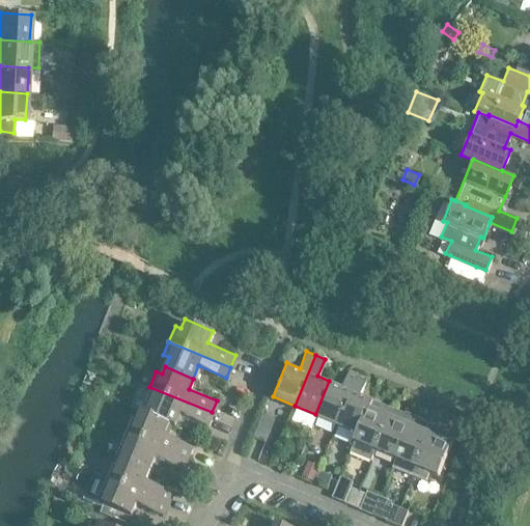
[(347,368),(341,385),(329,381),(315,414),(336,422),(357,372),(347,368)]
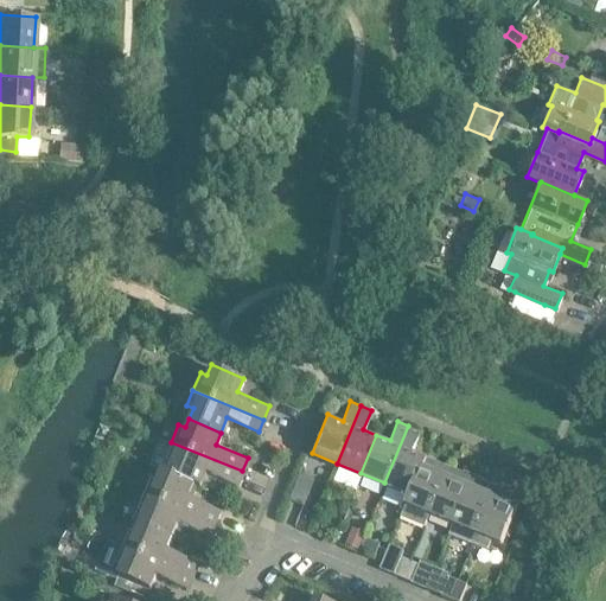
[(407,492),(408,493),(421,464),(422,465),(426,455),(410,449),(419,429),(408,426),(384,483),(407,492)]
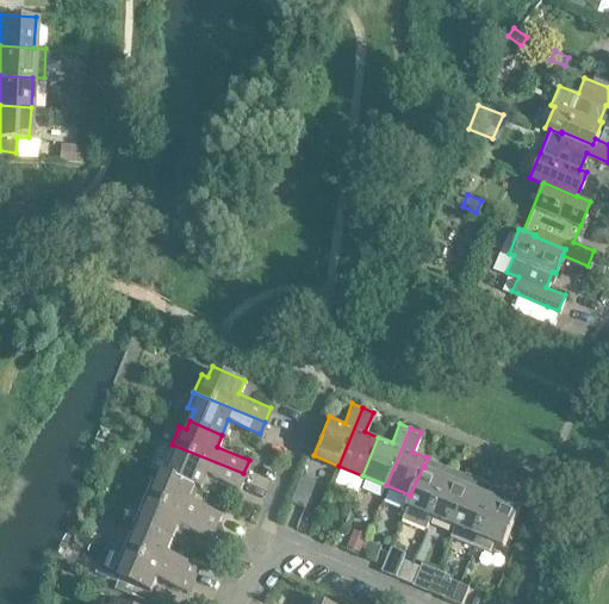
[(166,460),(161,469),(168,472),(167,473),(193,484),(200,487),(206,473),(238,486),(243,473),(172,444),(166,460)]
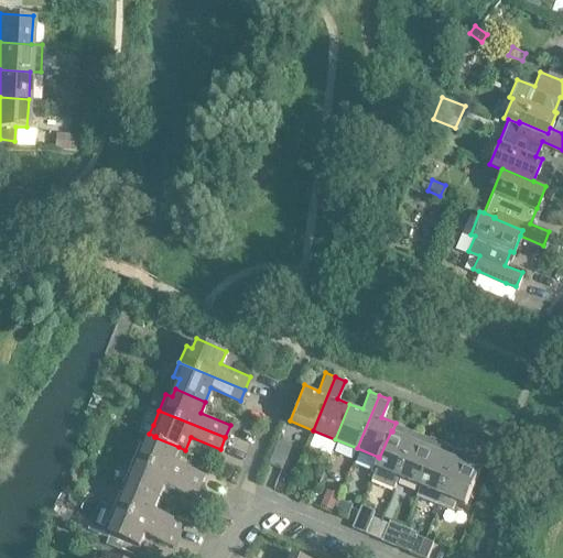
[(375,466),(370,478),(392,488),(397,474),(399,476),(417,431),(396,423),(392,431),(391,430),(379,458),(378,457),(375,466)]
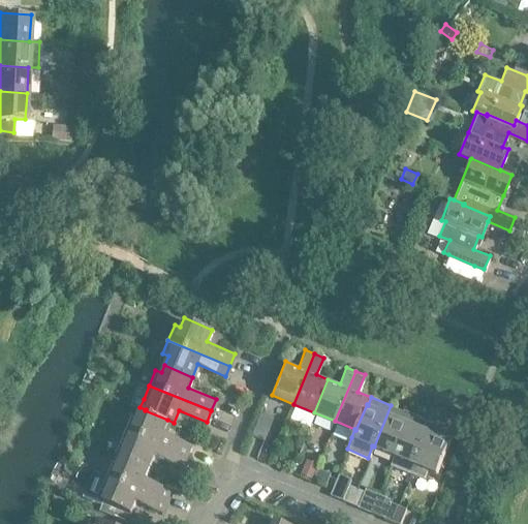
[(394,455),(411,413),(391,405),(374,447),(394,455)]
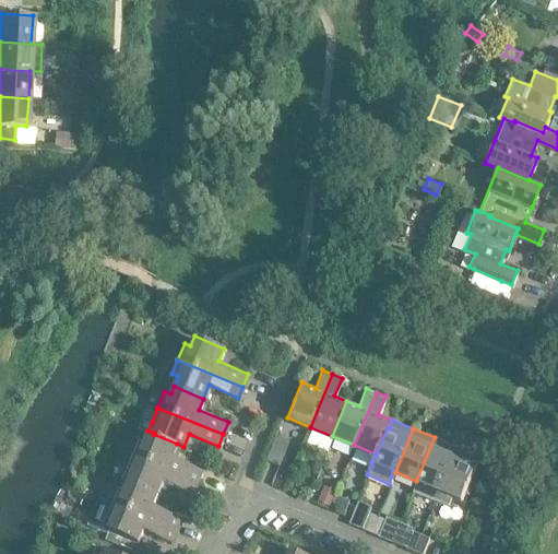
[(197,480),(202,468),(173,456),(177,444),(153,434),(154,433),(147,431),(144,440),(138,437),(131,452),(197,480)]
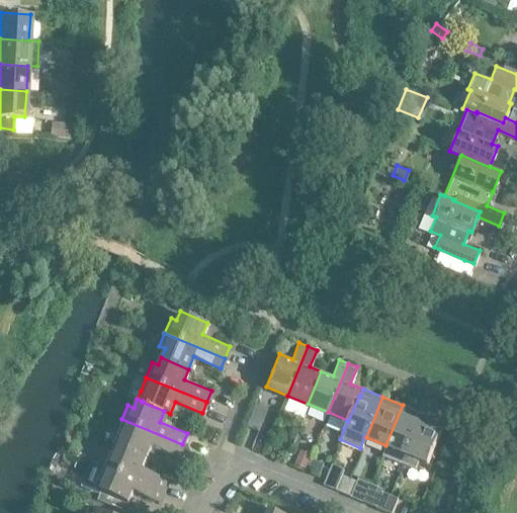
[(403,405),(385,445),(382,453),(402,461),(422,413),(403,405)]
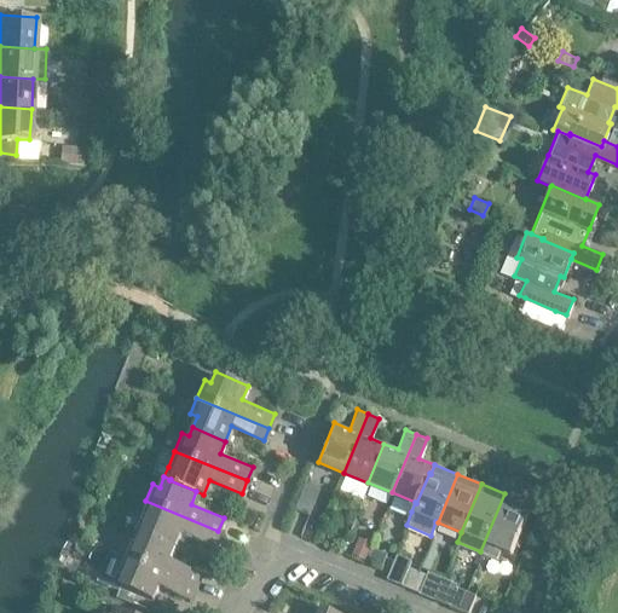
[(509,553),(530,504),(504,493),(480,551),(495,557),(498,548),(509,553)]
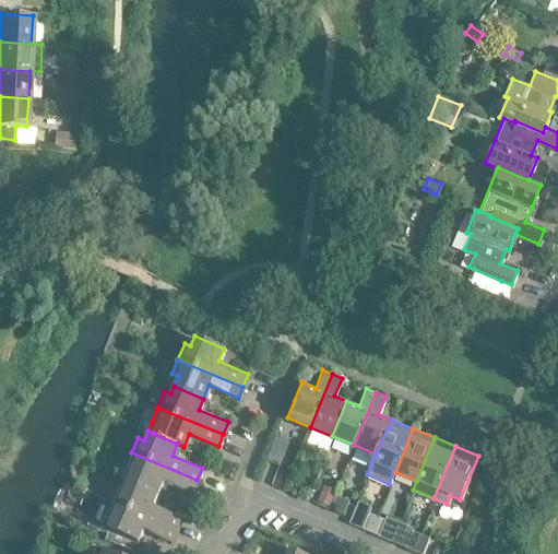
[(126,468),(121,476),(128,479),(157,492),(163,480),(192,492),(197,480),(131,452),(126,468)]
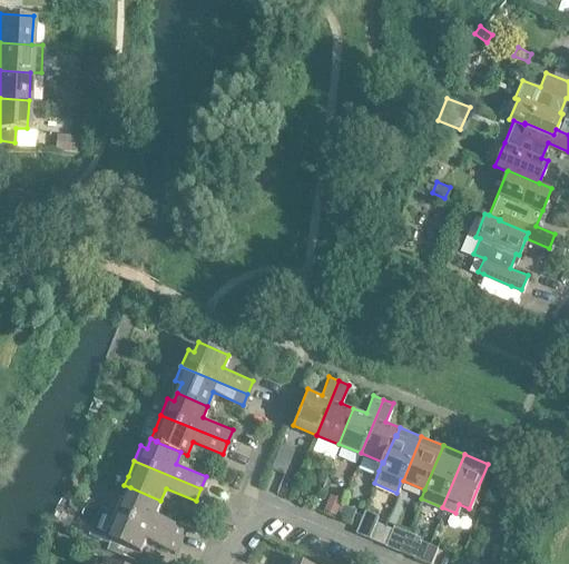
[(120,495),(114,511),(180,538),(186,526),(155,513),(160,501),(130,487),(124,485),(120,495)]
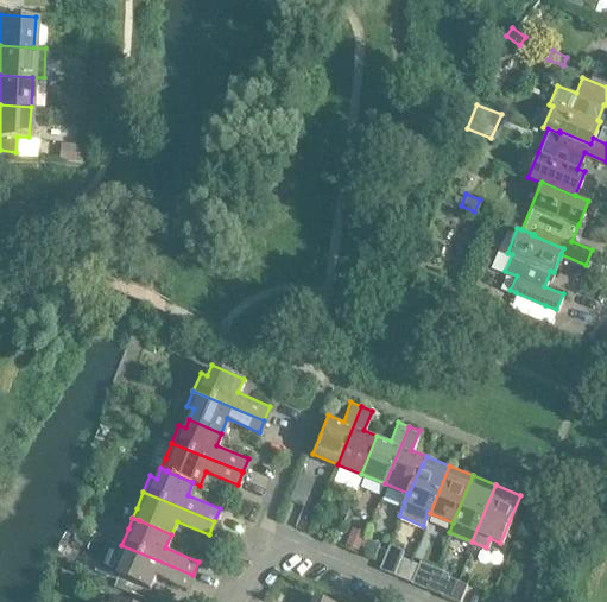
[(364,537),(360,546),(374,552),(378,543),(364,537)]
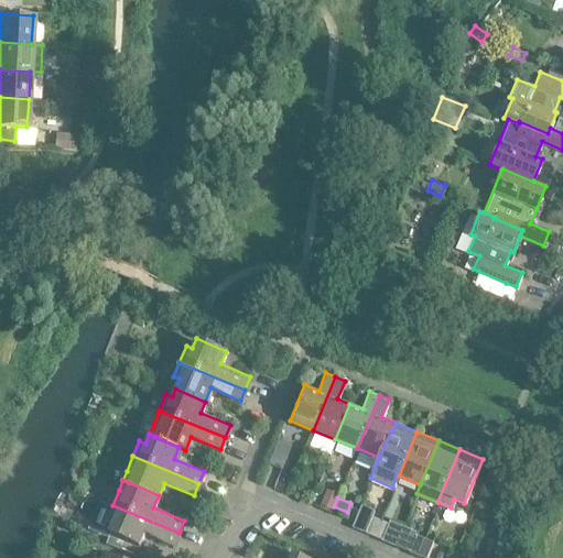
[(101,501),(90,525),(108,533),(105,540),(134,553),(138,545),(143,532),(173,545),(179,533),(112,505),(101,501)]
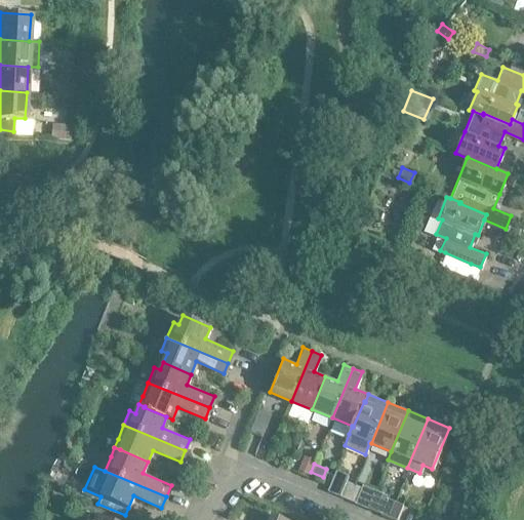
[(345,479),(338,493),(347,497),(353,482),(345,479)]
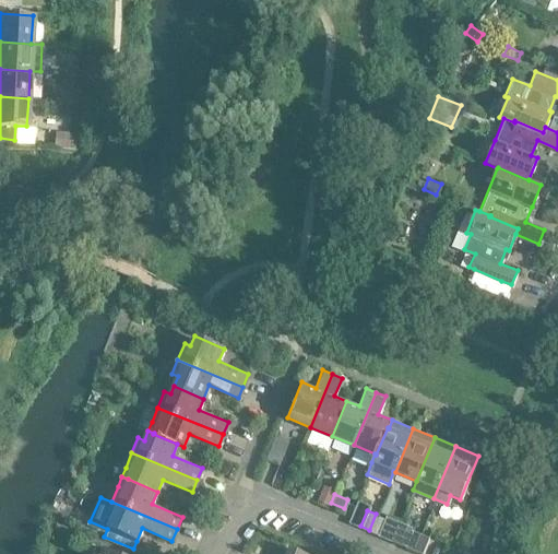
[(376,514),(369,530),(378,533),(386,517),(376,514)]
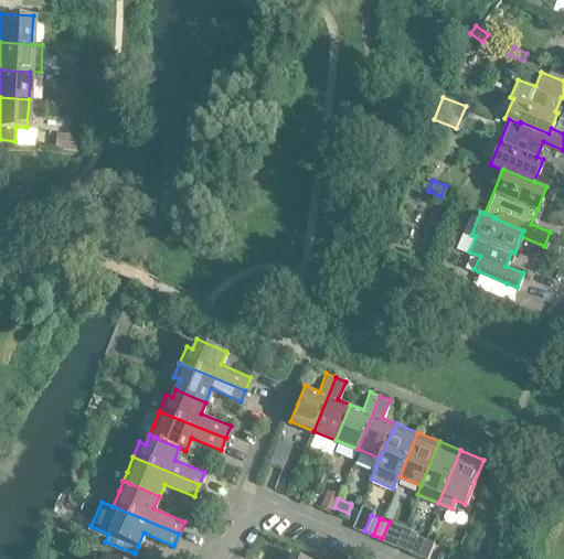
[(408,549),(417,552),(424,537),(415,533),(408,549)]
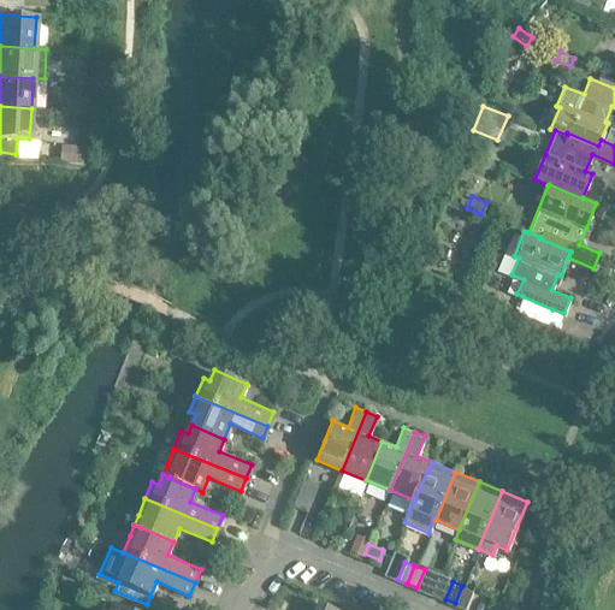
[(465,608),(472,590),(462,586),(455,603),(465,608)]
